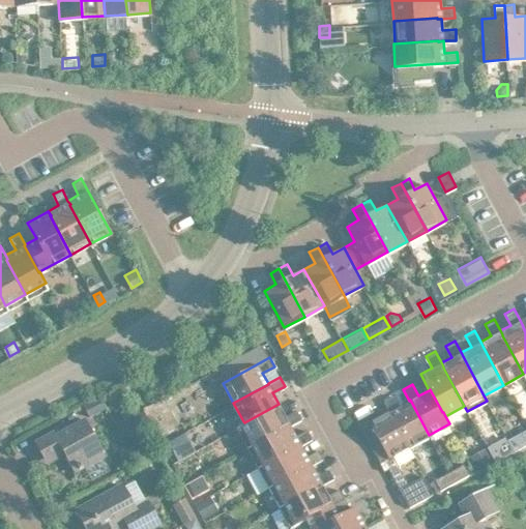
[(100,393),(84,403),(90,414),(107,406),(100,393)]
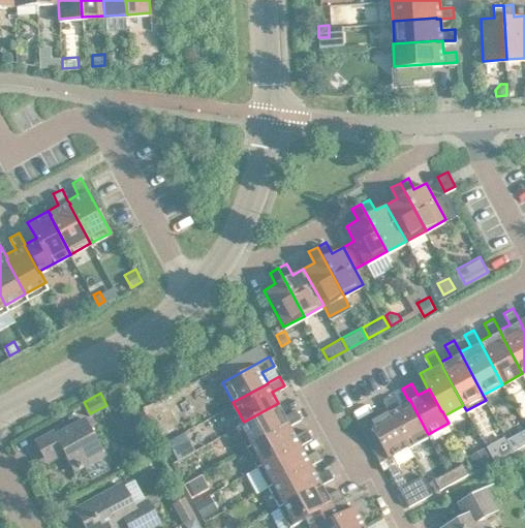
[(382,399),(389,410),(390,410),(408,444),(428,434),(409,399),(408,400),(398,405),(392,394),(382,399)]
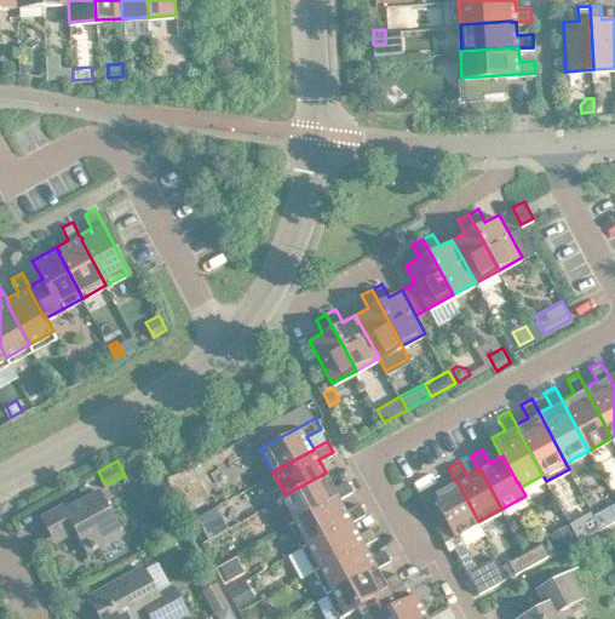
[(155,471),(139,479),(144,487),(155,489),(164,486),(155,471)]
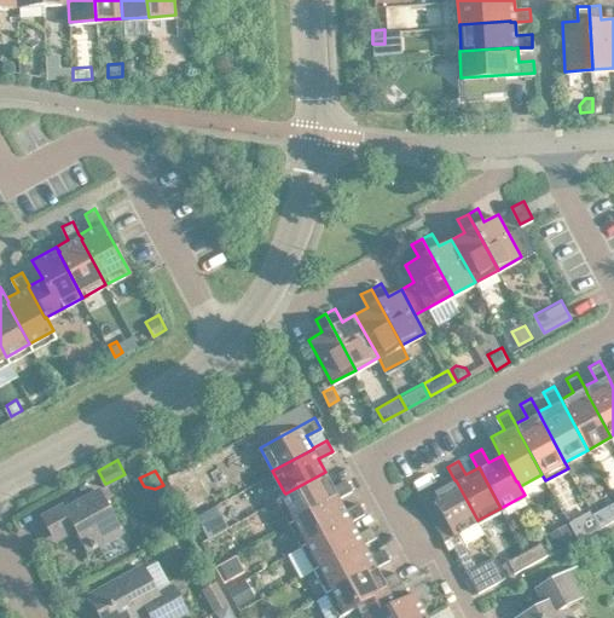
[(281,496),(293,519),(334,497),(334,498),(339,496),(352,489),(346,478),(332,485),(325,472),(285,494),(284,492),(281,496)]
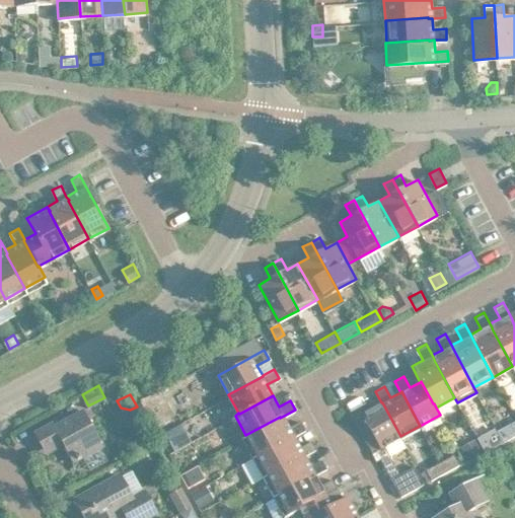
[(382,402),(381,402),(371,409),(369,404),(360,409),(380,447),(400,436),(382,402)]
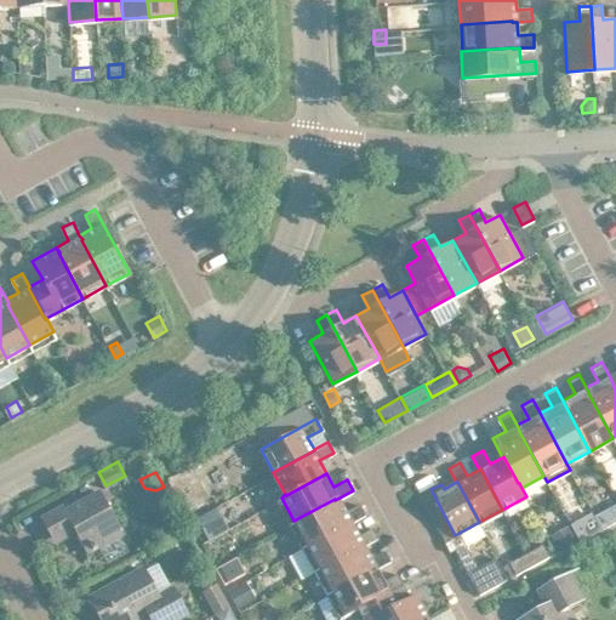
[(70,522),(87,551),(123,532),(98,488),(64,507),(62,502),(40,515),(50,533),(70,522)]
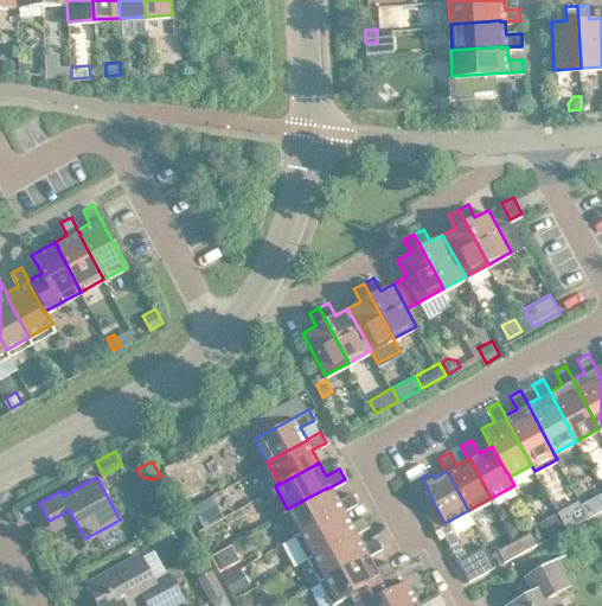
[(287,509),(299,531),(339,510),(339,511),(344,509),(357,502),(351,491),(338,498),(332,486),(327,489),(327,488),(287,509)]
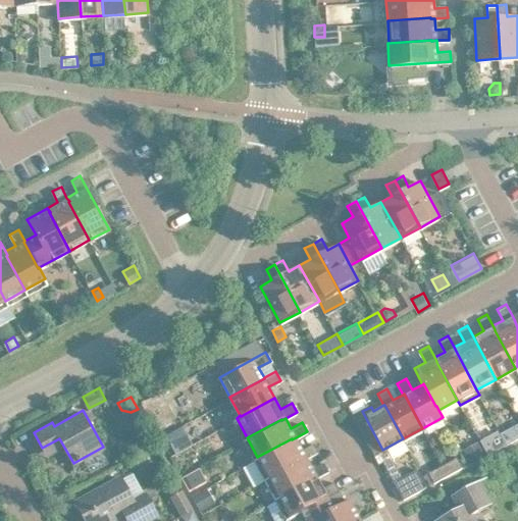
[(182,424),(165,432),(175,451),(192,443),(182,424)]
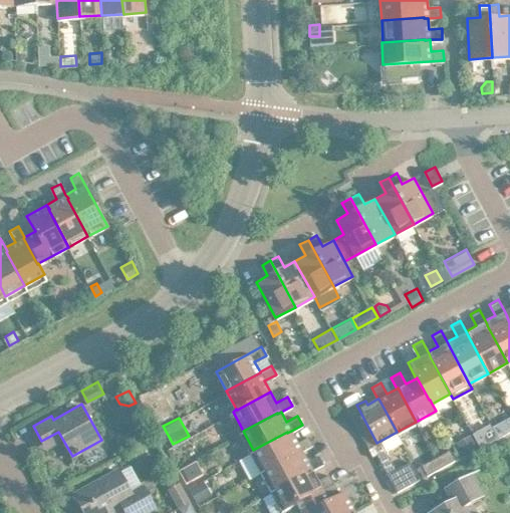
[(479,428),(472,432),(480,446),(487,442),(479,428)]
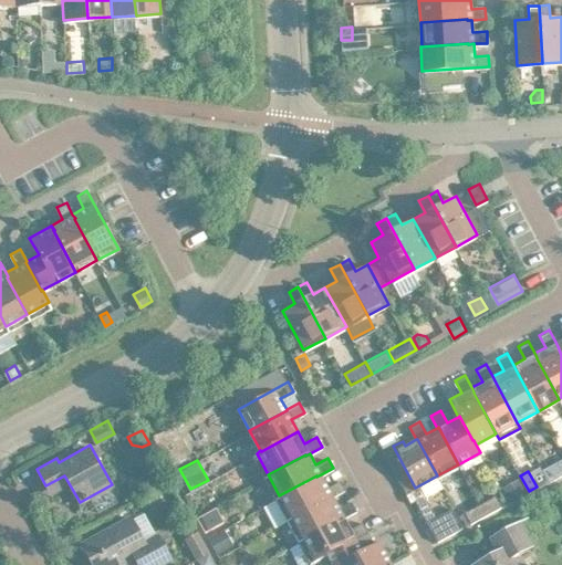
[(279,495),(291,516),(328,497),(329,498),(332,495),(345,489),(340,479),(328,485),(321,474),(316,477),(316,475),(279,495)]
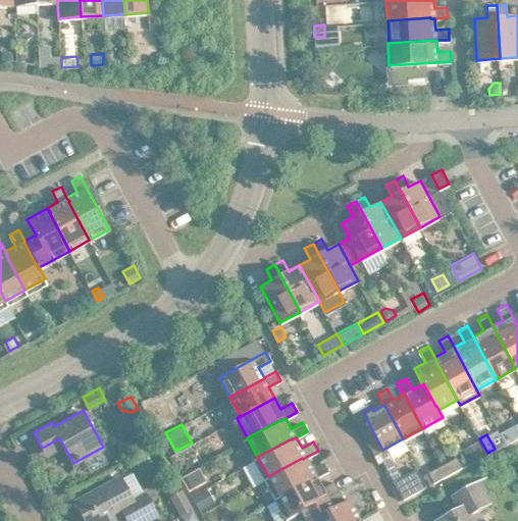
[(480,444),(465,452),(470,462),(486,454),(480,444)]
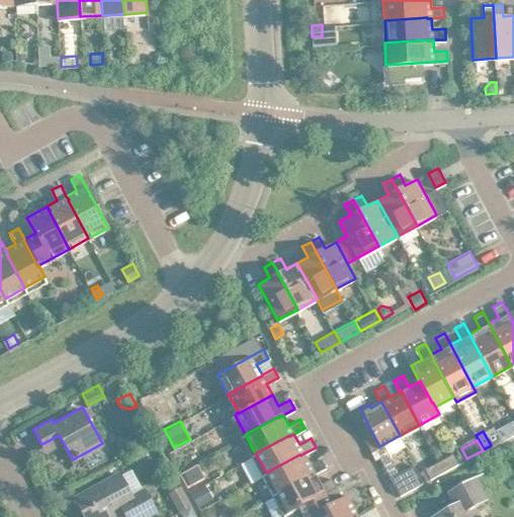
[(379,456),(387,469),(395,464),(388,451),(379,456)]
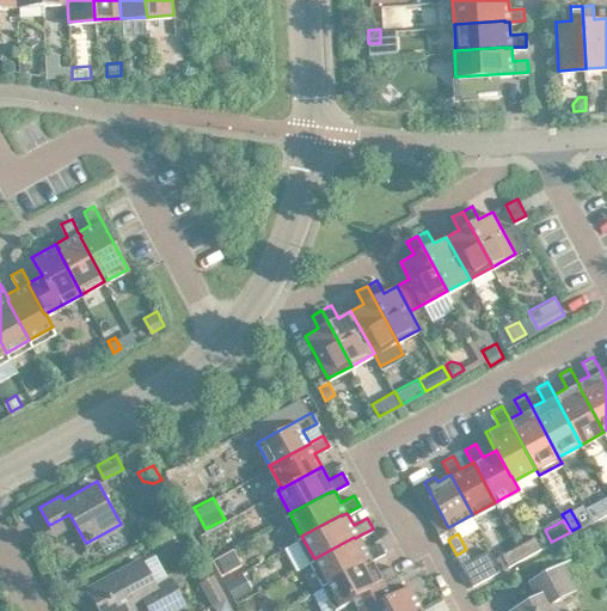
[(314,558),(326,581),(367,560),(367,561),(372,558),(385,551),(379,541),(366,548),(359,536),(355,538),(354,537),(314,558)]
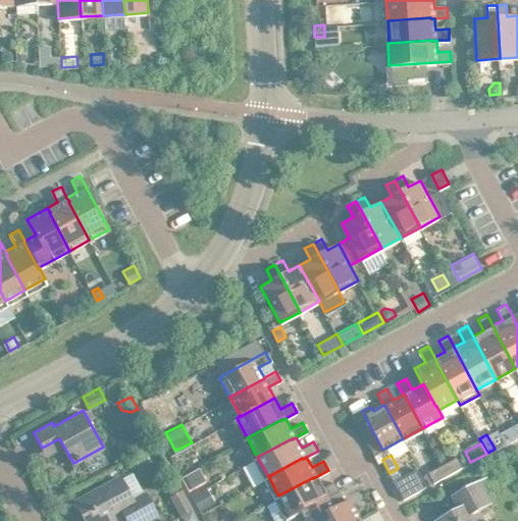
[(457,457),(443,464),(449,474),(462,466),(457,457)]
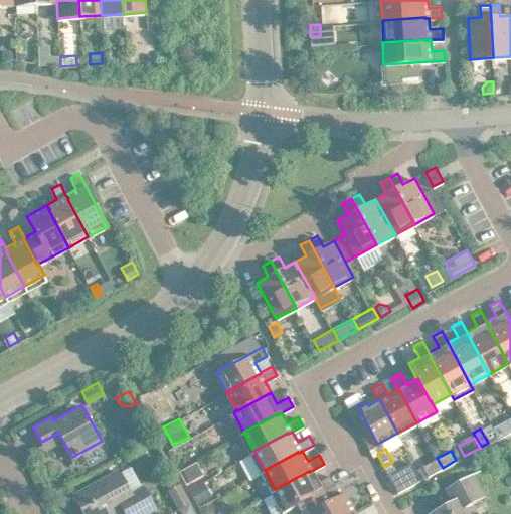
[(437,458),(422,465),(429,475),(443,468),(437,458)]
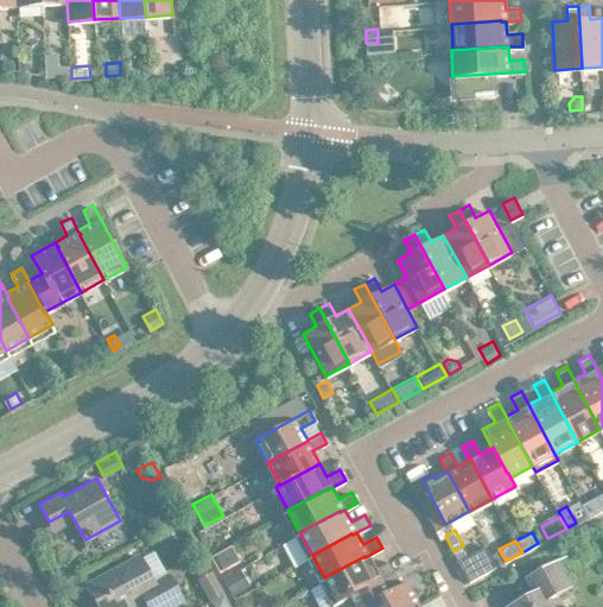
[(457,558),(469,580),(495,564),(483,544),(457,558)]
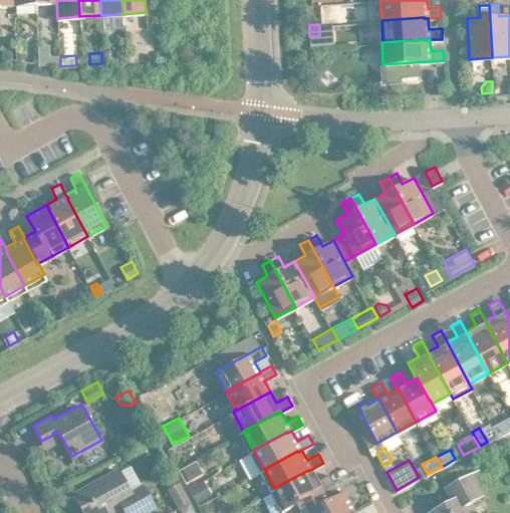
[(73,492),(84,512),(99,512),(117,504),(118,507),(121,505),(125,512),(139,512),(154,505),(143,484),(131,491),(117,468),(73,492)]
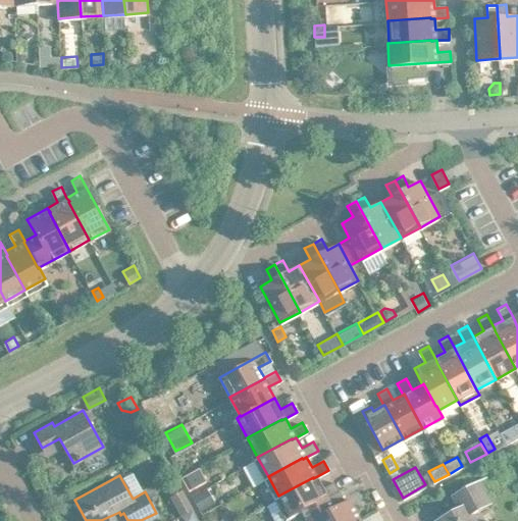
[(290,516),(301,510),(327,495),(327,496),(339,489),(333,480),(322,486),(317,476),(313,478),(313,477),(278,496),(290,516)]
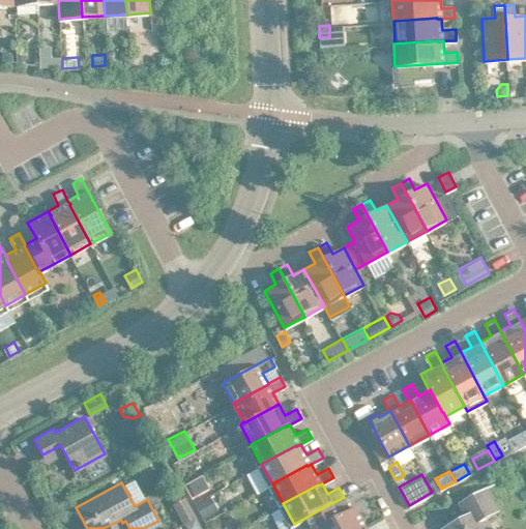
[(440,527),(441,528),(484,528),(479,520),(498,509),(485,486),(460,499),(467,512),(440,527)]
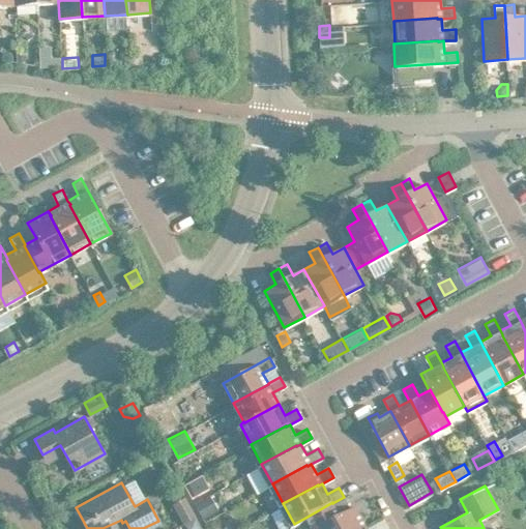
[(209,493),(194,501),(202,517),(217,508),(209,493)]
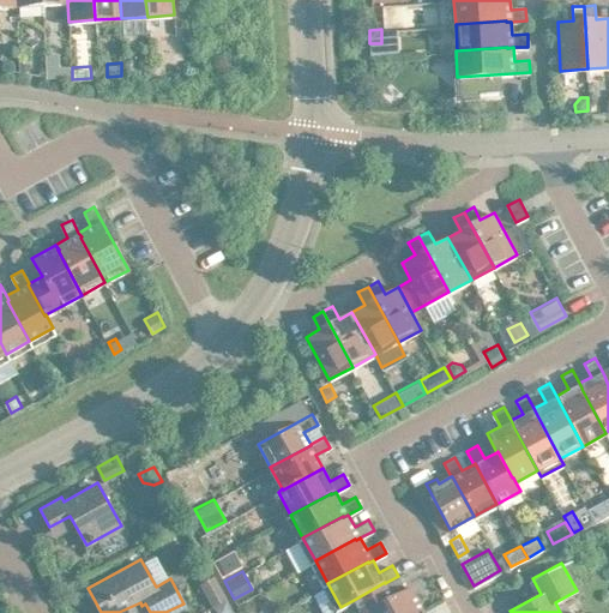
[(202,583),(212,605),(225,598),(215,576),(202,583)]
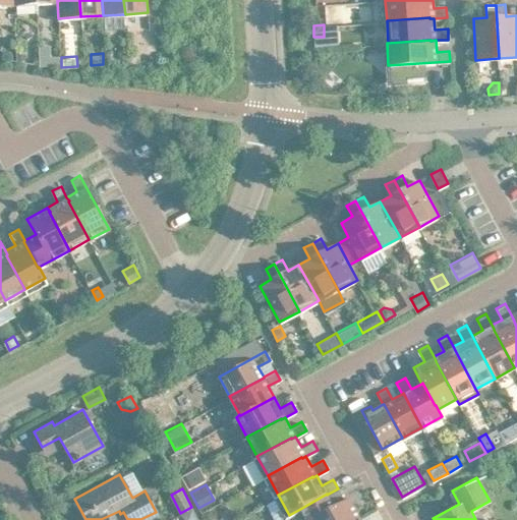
[(300,509),(305,519),(353,519),(359,517),(348,497),(344,499),(338,488),(327,495),(327,494),(300,509)]
